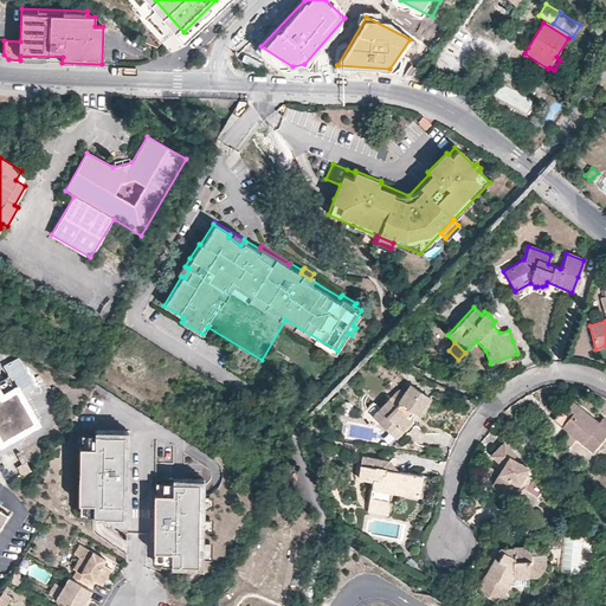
[(33,423),(6,374),(0,378),(0,437),(2,440),(33,423)]
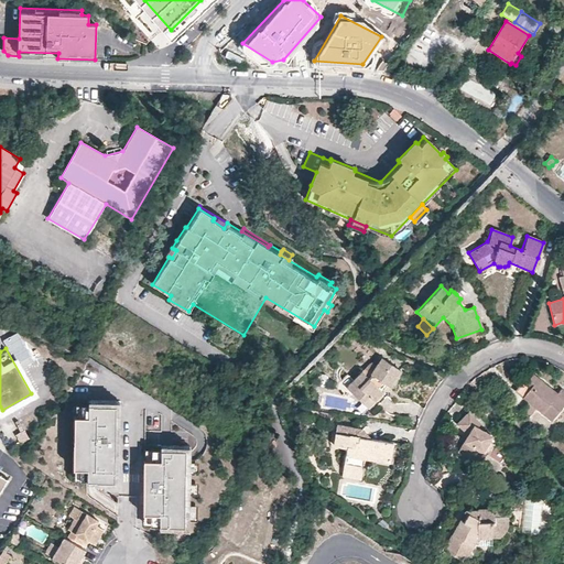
[(382,382),(388,386),(389,387),(400,371),(380,358),(375,367),(367,377),(361,371),(346,387),(367,408),(382,392),(378,388),(382,382)]
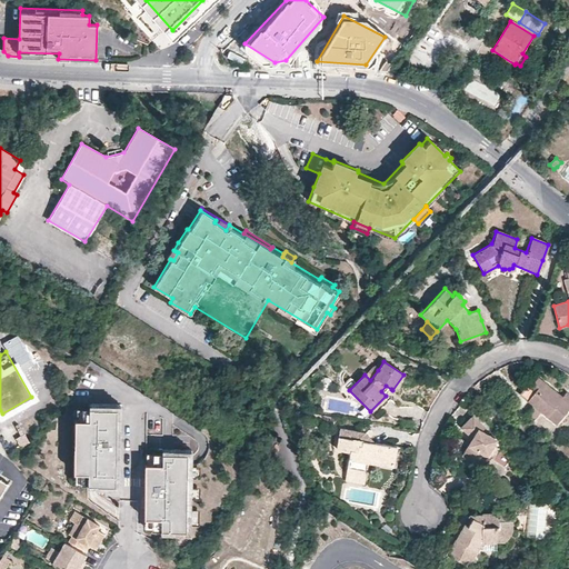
[(370,380),(378,370),(373,366),(365,375),(370,380)]
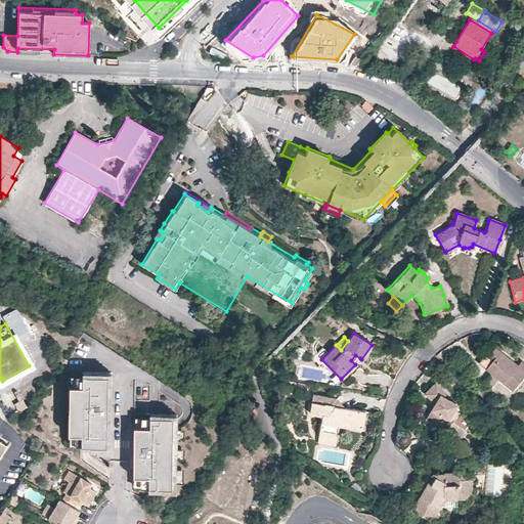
[(489,374),(496,379),(511,391),(523,376),(523,375),(523,364),(520,361),(517,366),(494,348),(486,357),(491,361),(488,364),(484,368),(489,374)]
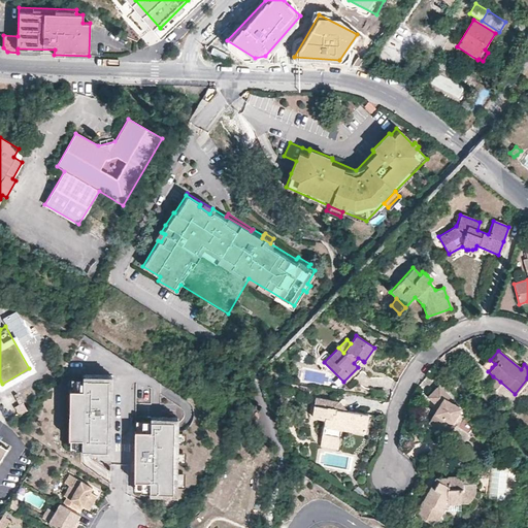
[(360,365),(363,361),(358,358),(354,363),(358,367),(360,365)]
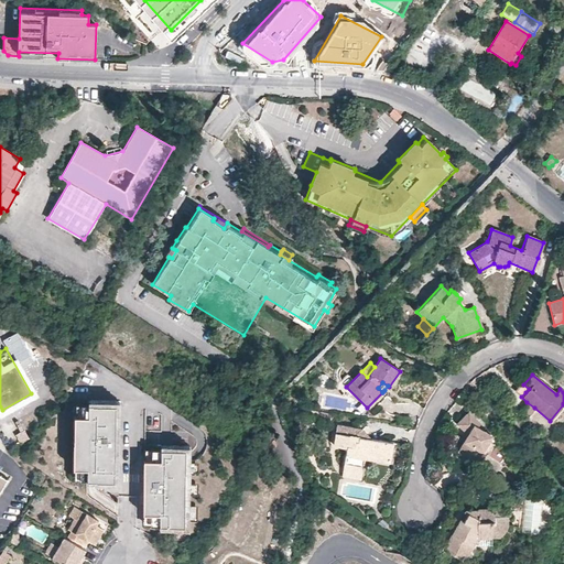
[(120,443),(120,400),(88,400),(88,403),(116,403),(115,480),(87,479),(87,484),(119,484),(120,443)]
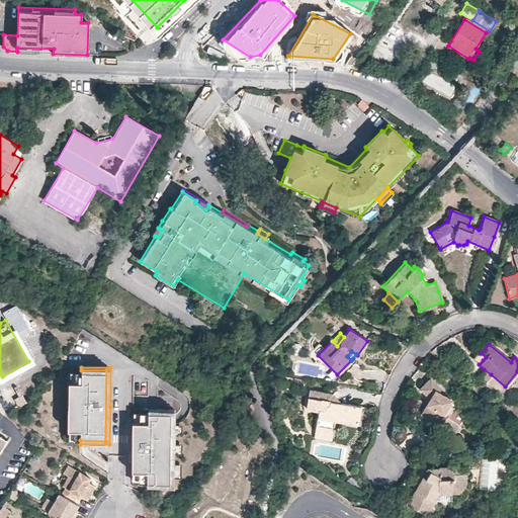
[(484,383),(491,374),(484,369),(477,377),(484,383)]
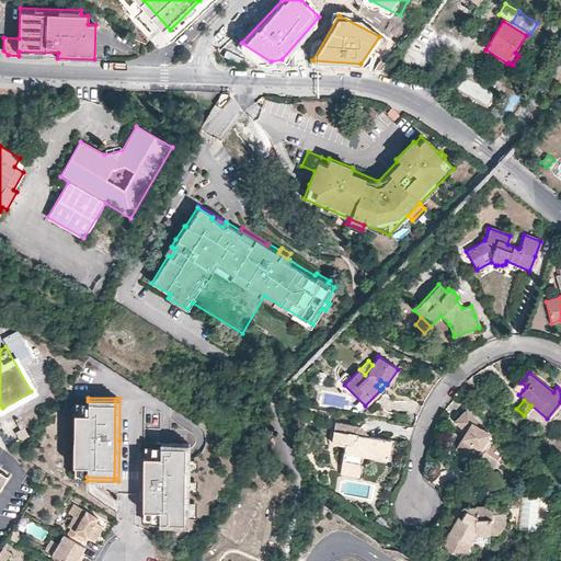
[(115,401),(88,401),(88,413),(73,413),(72,466),(87,466),(87,477),(114,478),(115,401)]
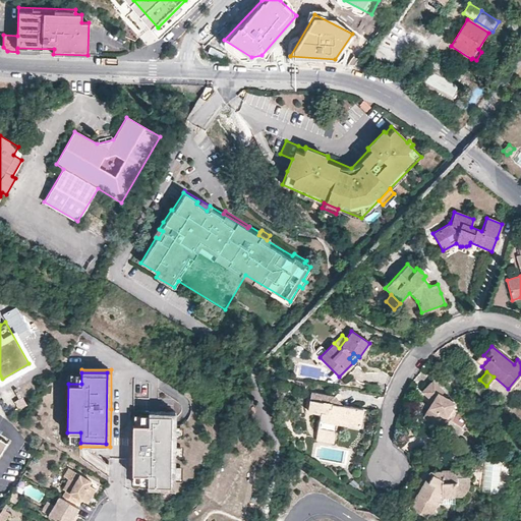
[(446,417),(454,402),(440,395),(444,391),(432,380),(421,391),(432,401),(420,422),(435,429),(442,415),(446,417)]
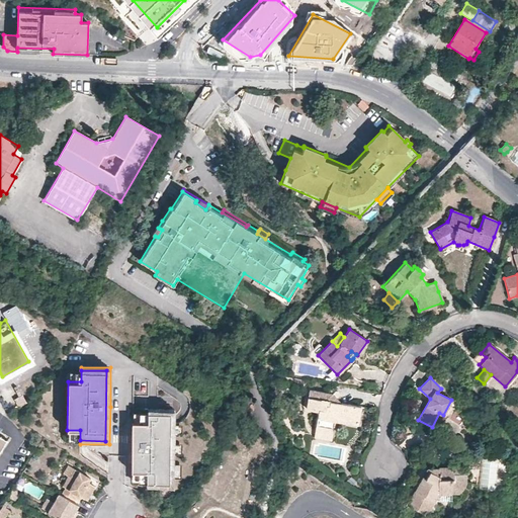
[(17,390),(0,399),(6,411),(23,401),(17,390)]
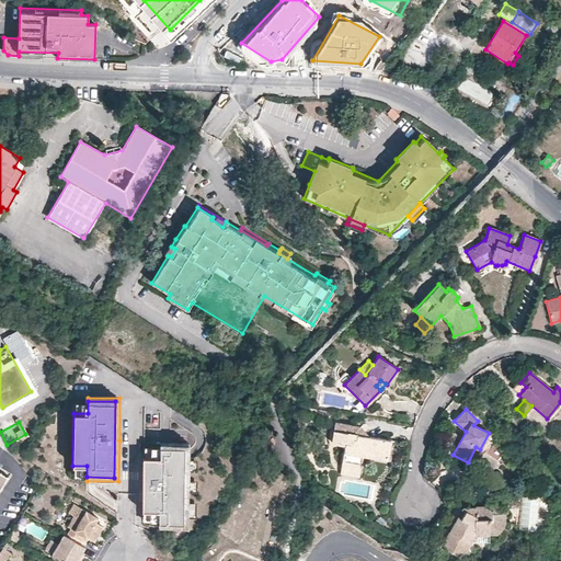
[(374,454),(387,456),(389,441),(375,438),(369,437),(358,427),(334,423),(331,443),(344,445),(340,468),(358,471),(362,457),(373,458),(374,454)]
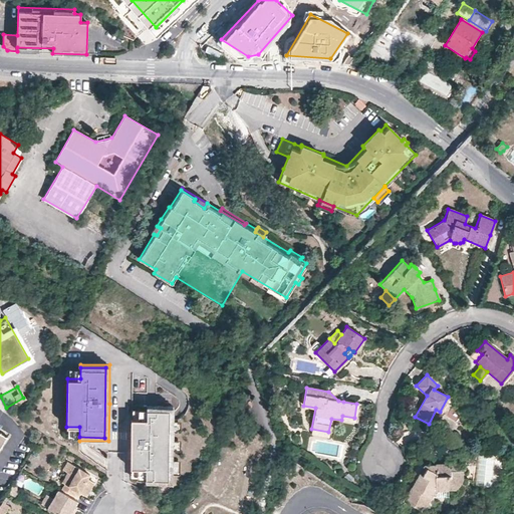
[(132,469),(132,479),(147,479),(171,479),(171,409),(147,409),(147,406),(132,406),(132,420),(131,420),(131,444),(131,469),(132,469)]
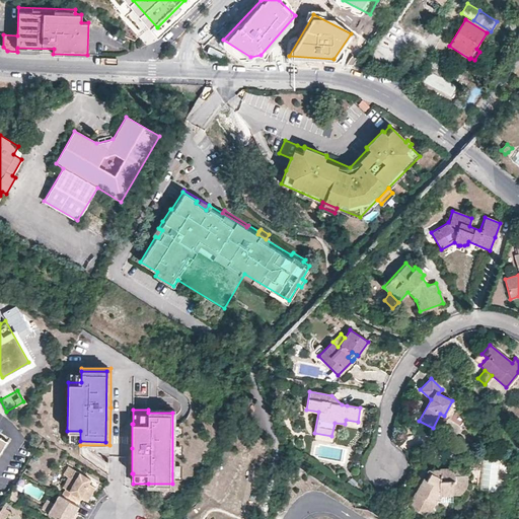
[(436,430),(444,416),(440,414),(433,428),(436,430)]
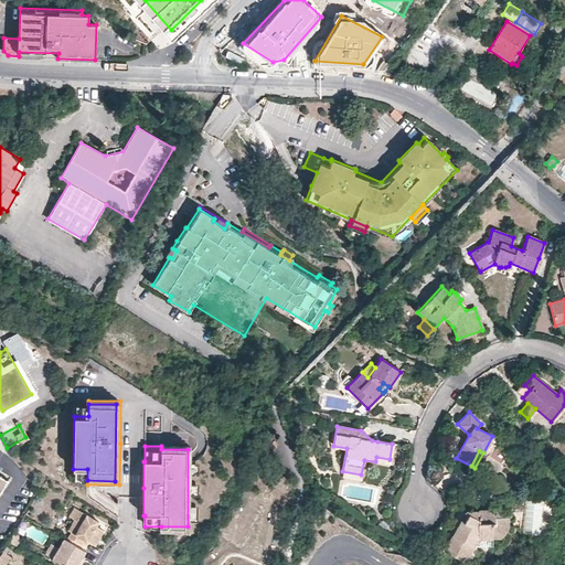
[(361,475),(342,471),(341,477),(360,480),(361,475)]
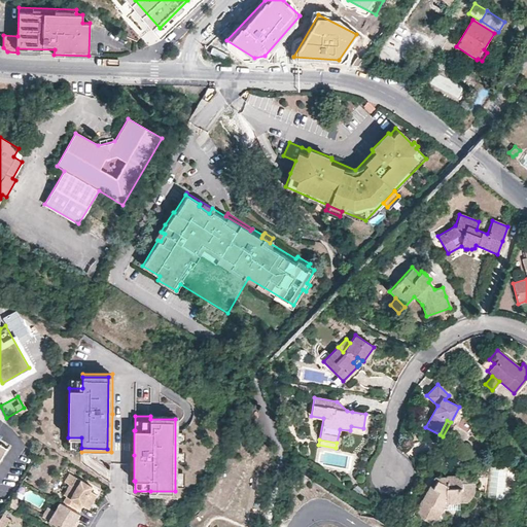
[(0,464),(5,456),(9,450),(0,444),(0,464)]
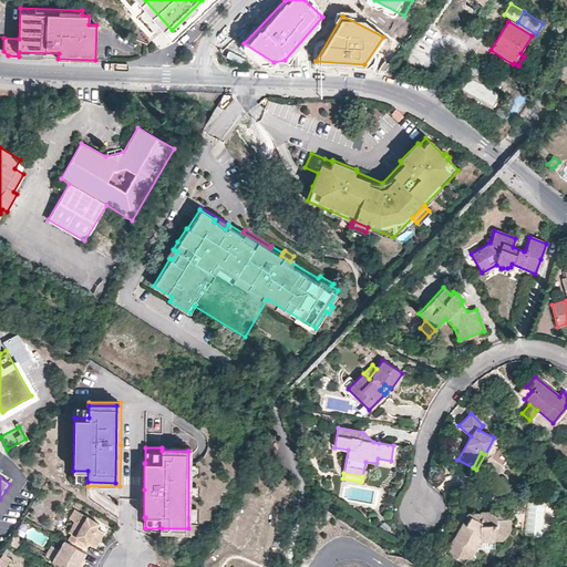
[(72,532),(66,539),(83,549),(88,540),(95,546),(100,538),(105,529),(96,525),(99,521),(83,511),(78,521),(82,524),(75,534),(72,532)]
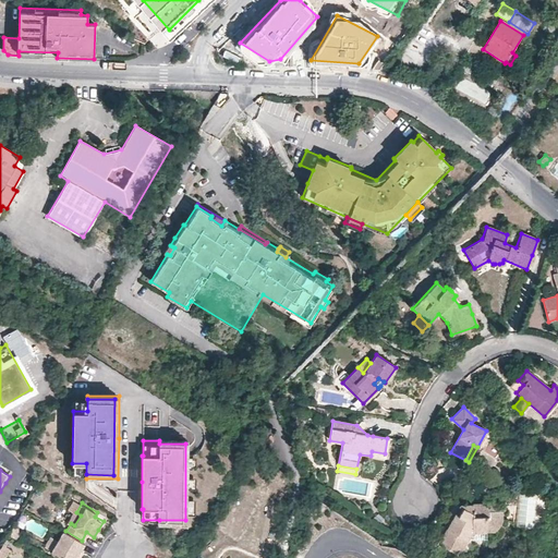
[(499,519),(500,508),(500,505),(459,506),(457,511),(438,545),(458,555),(470,532),(494,531),(495,529),(499,519)]
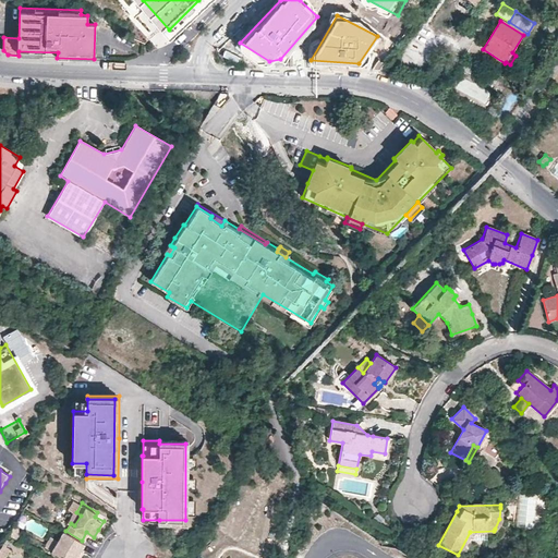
[(74,525),(81,516),(76,512),(74,511),(68,521),(71,523),(74,525)]
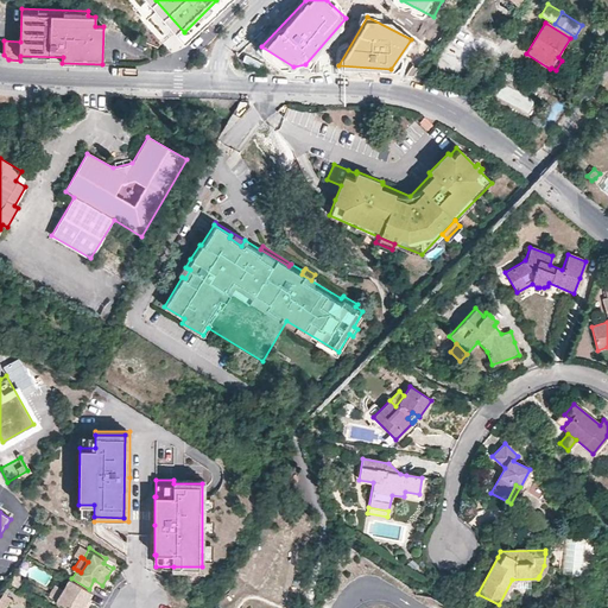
[(23,586),(20,577),(14,572),(7,583),(19,590),(23,586)]
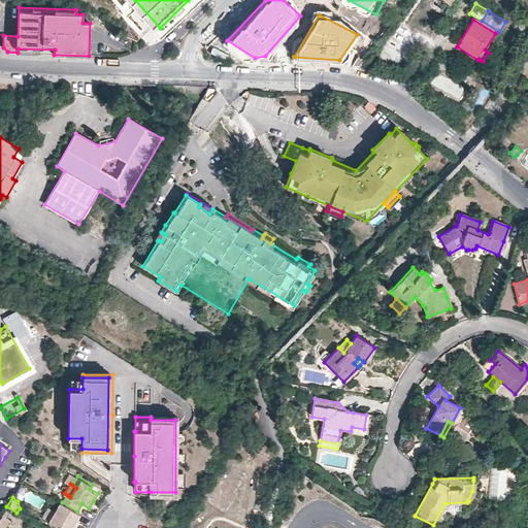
[(62,502),(59,501),(52,516),(48,521),(61,527),(70,527),(73,525),(76,519),(79,513),(77,512),(62,502)]
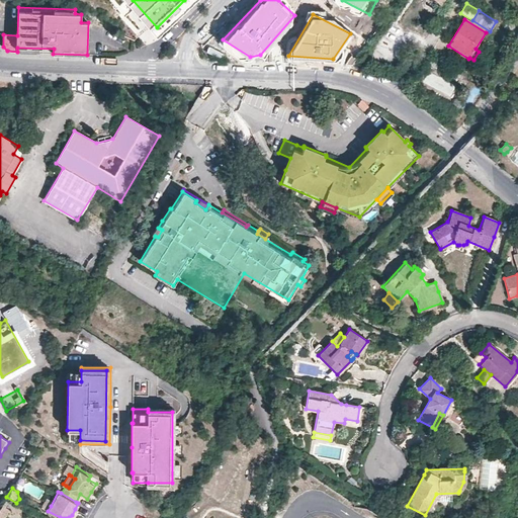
[(4,517),(10,509),(3,505),(0,509),(0,517),(4,517)]
